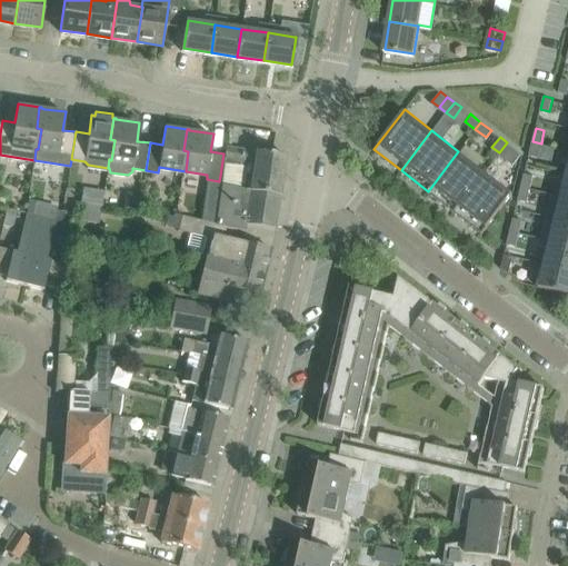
[(538,156),(541,144),(532,141),(529,154),(538,156)]
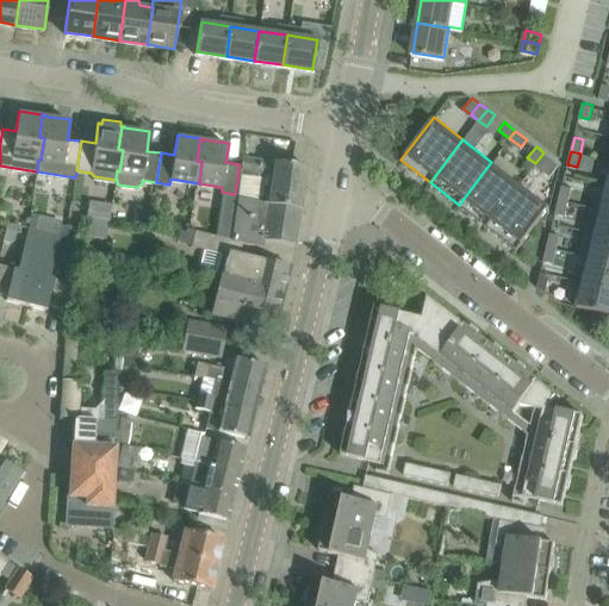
[(535,163),(542,169),(552,158),(544,152),(535,163)]
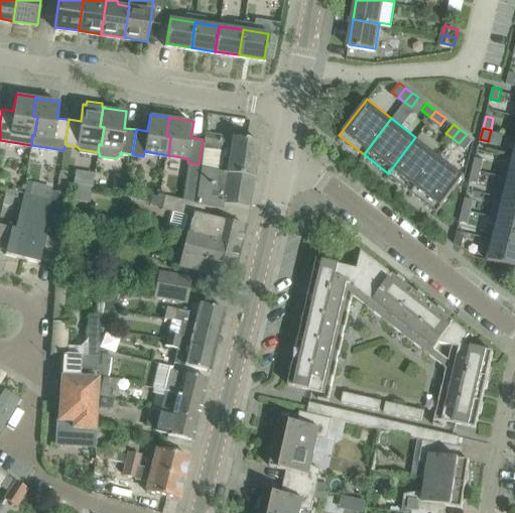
[(259,139),(233,135),(233,136),(205,132),(203,155),(204,155),(202,166),(254,174),(259,139)]
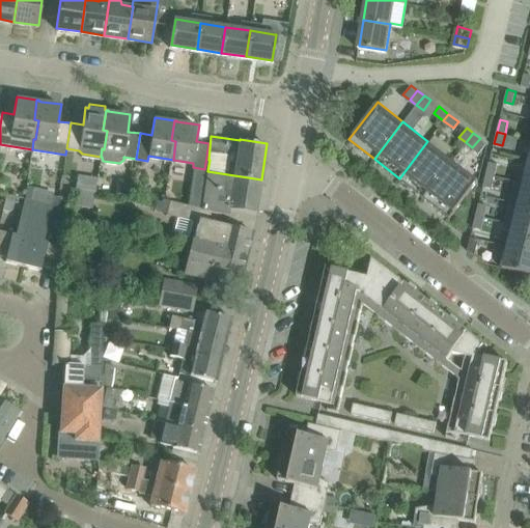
[(479,153),(486,143),(480,138),(472,147),(479,153)]
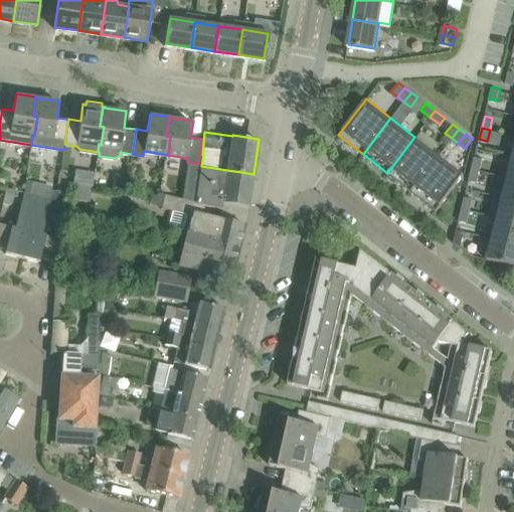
[(411,191),(440,155),(414,137),(387,173),(411,191)]
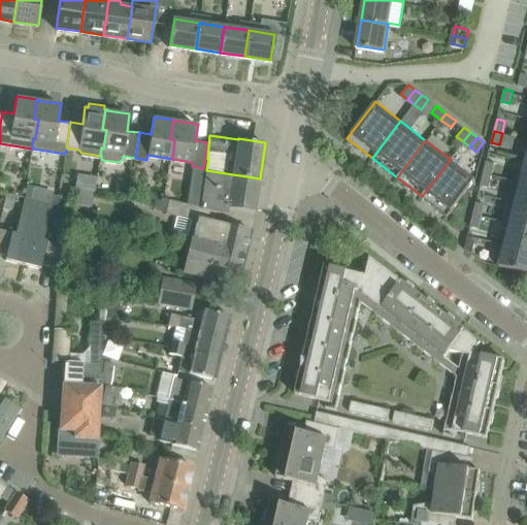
[(448,216),(475,178),(451,159),(422,196),(448,216)]
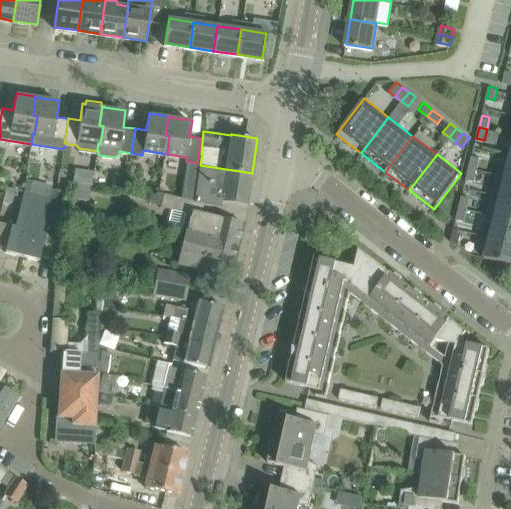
[(472,155),(469,166),(477,168),(480,157),(472,155)]
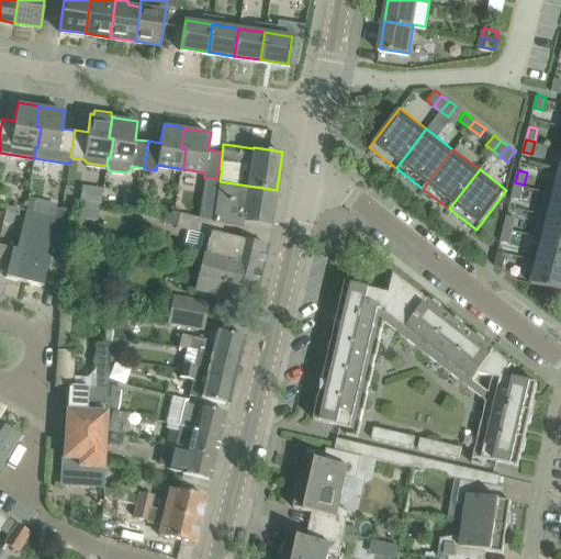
[(272,224),(277,190),(220,181),(220,182),(219,182),(213,219),(214,220),(213,222),(224,224),(224,223),(243,226),(244,220),(272,224)]
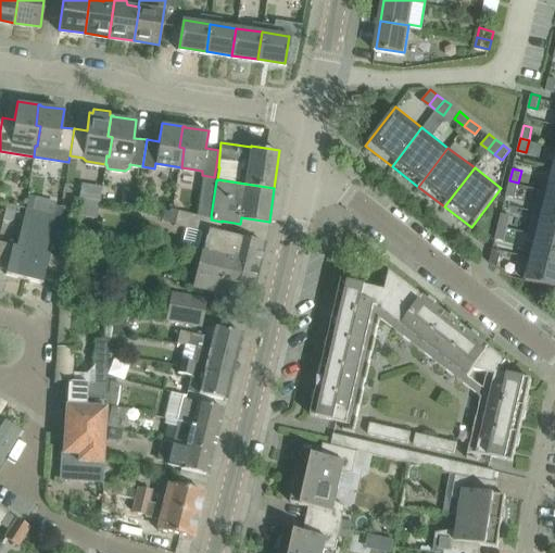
[(515,196),(518,183),(509,180),(506,193),(515,196)]
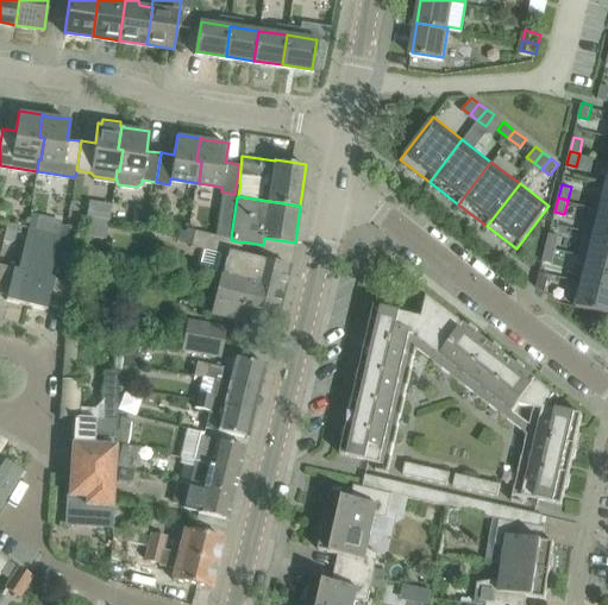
[(607,210),(601,208),(595,232),(607,235),(607,210)]
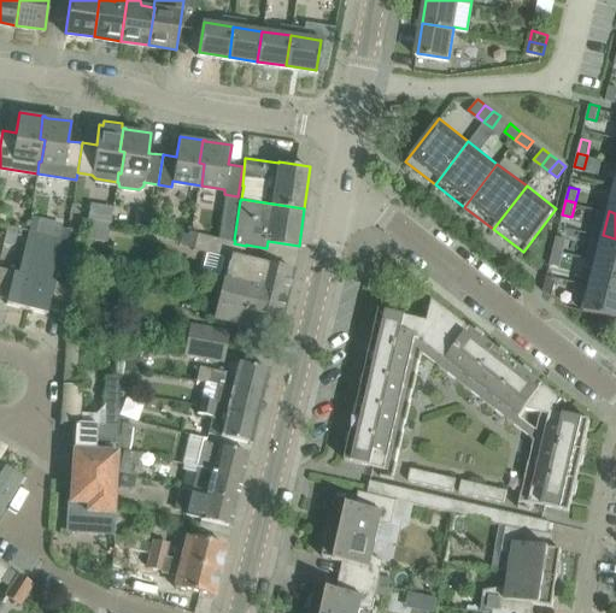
[(110,228),(121,229),(122,222),(83,216),(80,234),(107,239),(110,228)]
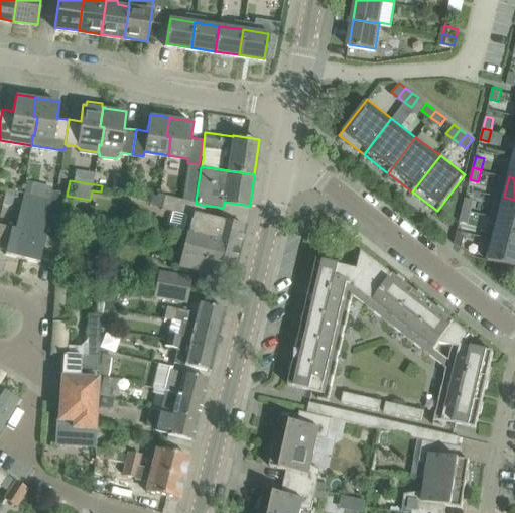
[(0,223),(0,246),(6,248),(5,253),(22,257),(38,195),(24,191),(15,227),(0,223)]
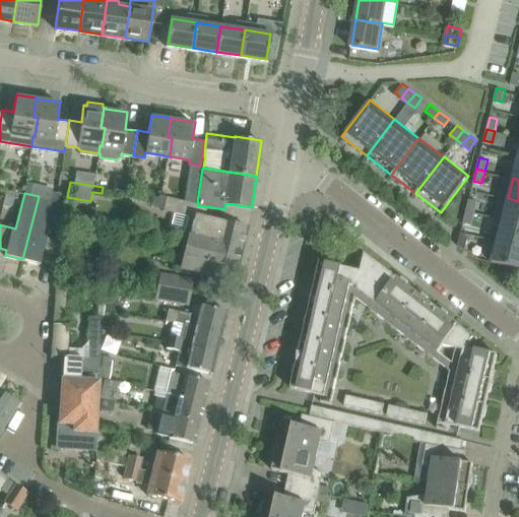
[(198,203),(197,202),(166,195),(163,209),(193,216),(189,234),(243,247),(248,225),(205,215),(207,207),(197,205),(198,203)]
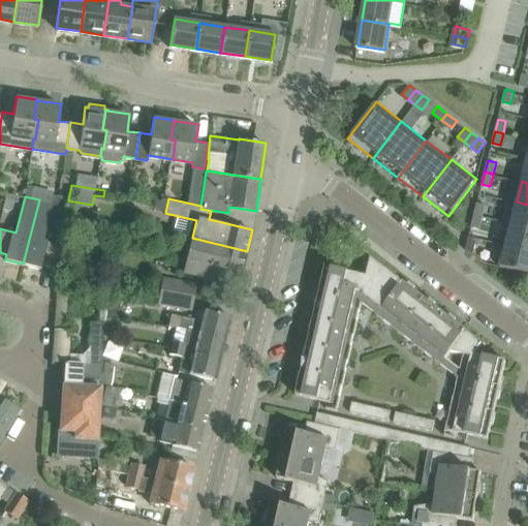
[(39,199),(23,264),(40,268),(42,264),(60,268),(62,244),(43,240),(53,203),(39,199)]
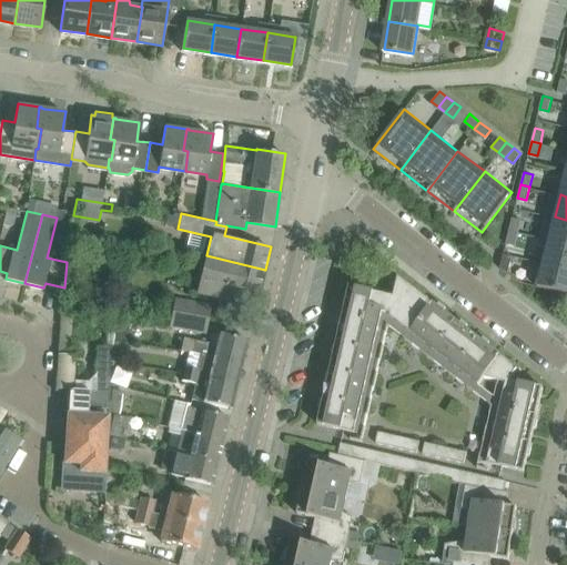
[(522,218),(513,215),(509,229),(518,231),(522,218)]
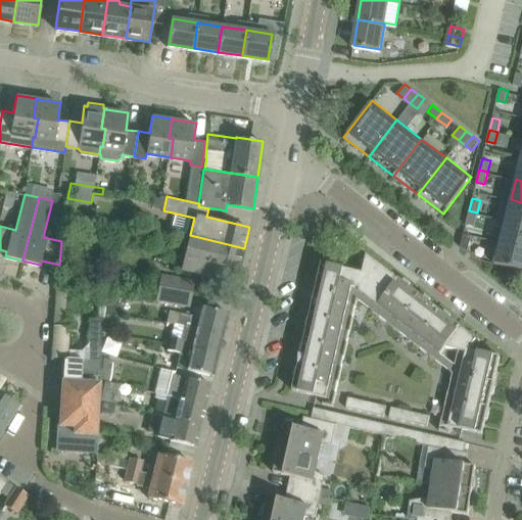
[(521,202),(511,199),(506,220),(521,224),(521,202)]
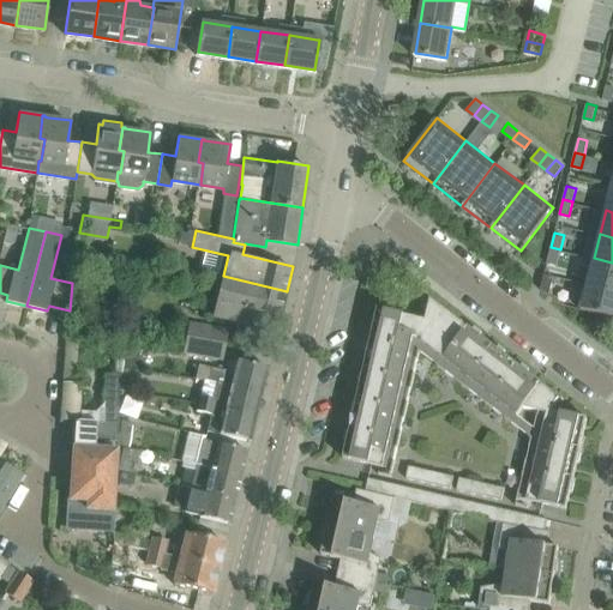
[(557,264),(560,249),(551,247),(547,261),(557,264)]
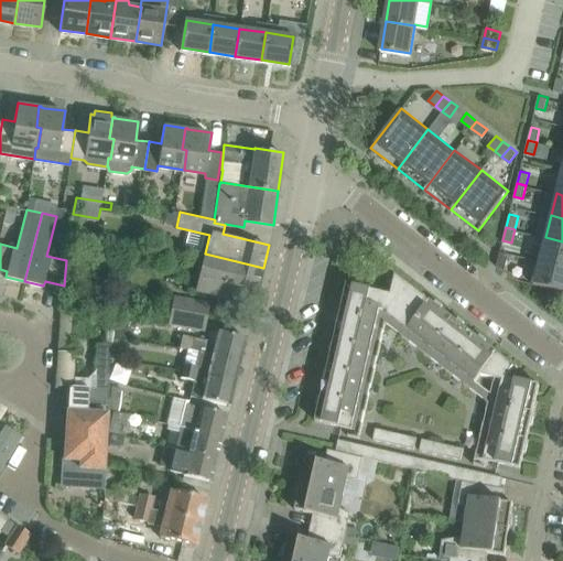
[(562,241),(545,237),(540,260),(562,266),(562,241)]
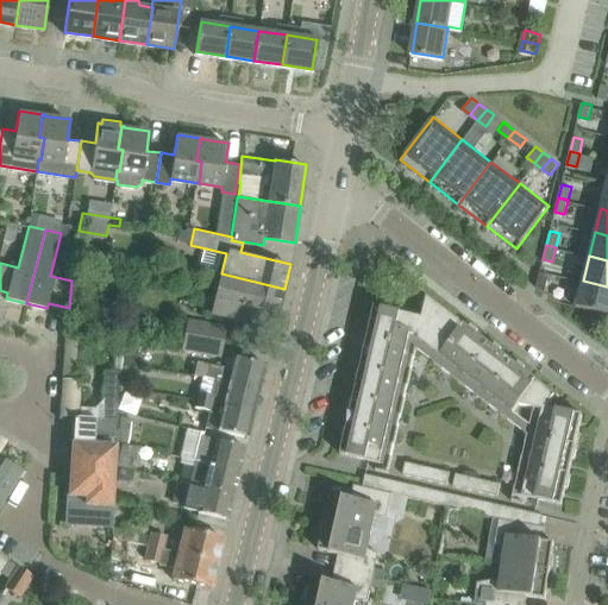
[(545,290),(550,272),(540,270),(537,285),(545,290)]
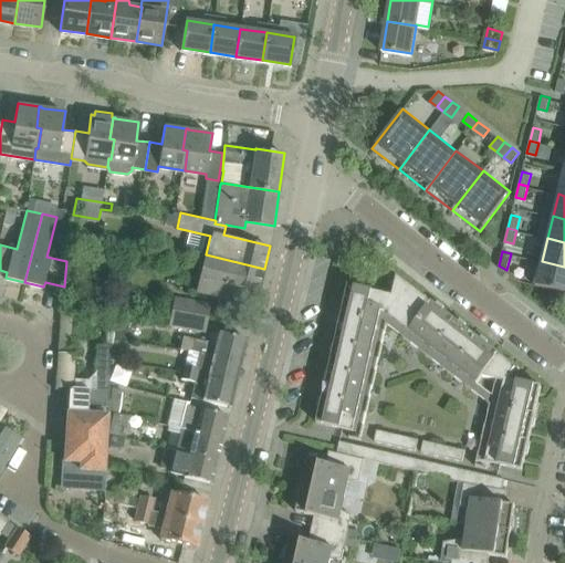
[(258,292),(264,269),(206,254),(197,291),(241,302),(244,288),(258,292)]
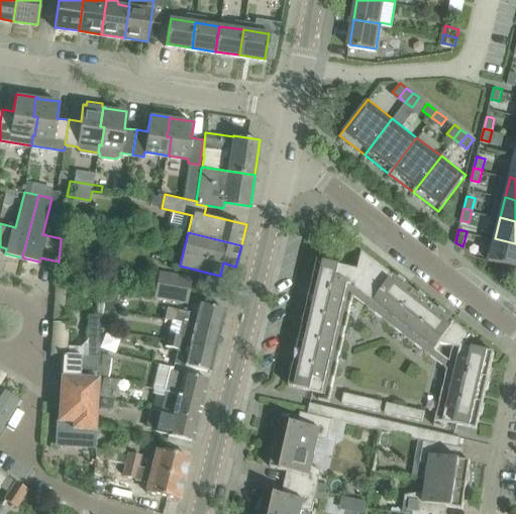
[(515,243),(495,238),(490,260),(515,266),(515,243)]
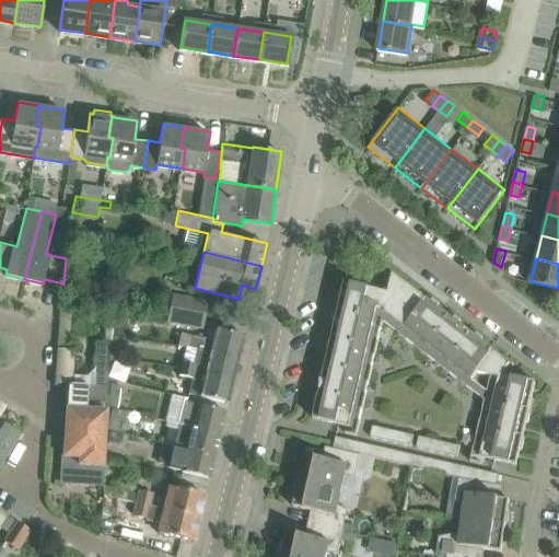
[(491,370),(502,372),(511,360),(394,269),(388,290),(391,290),(385,311),(405,325),(399,332),(466,384),(477,370),(490,373),(491,370)]
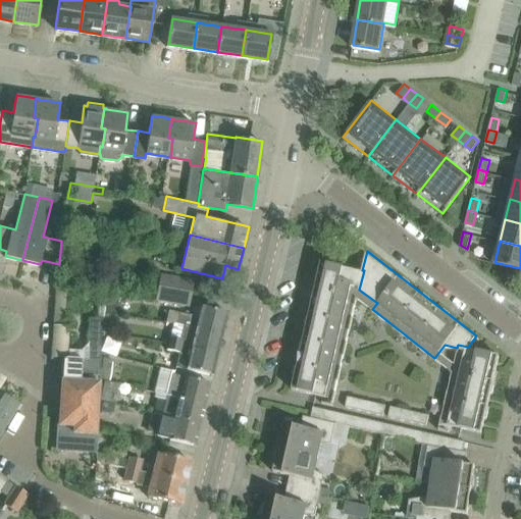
[(364,270),(362,270),(321,261),(316,287),(358,296),(359,290),(364,270)]
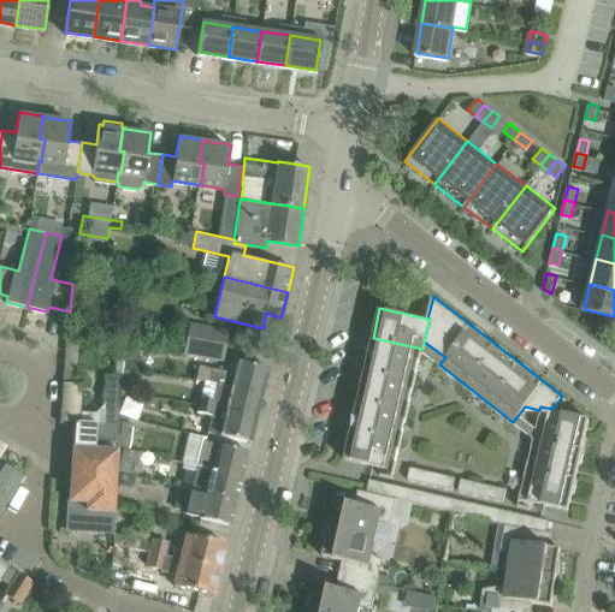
[(189,324),(185,352),(226,358),(230,330),(189,324)]
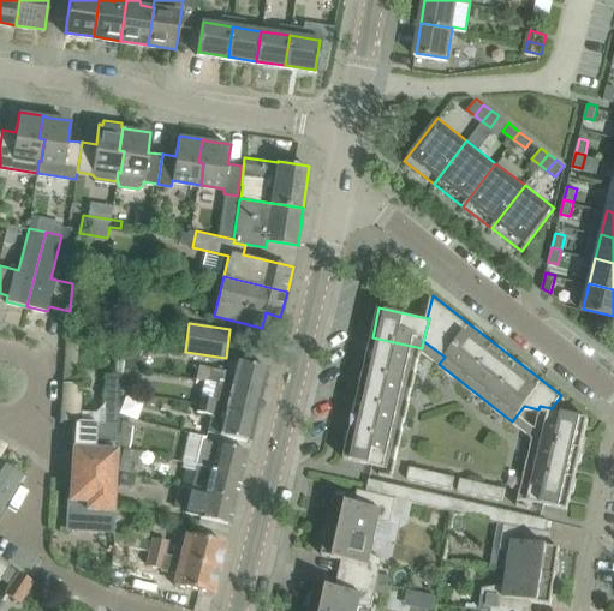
[(415,378),(422,348),(373,337),(365,367),(415,378)]
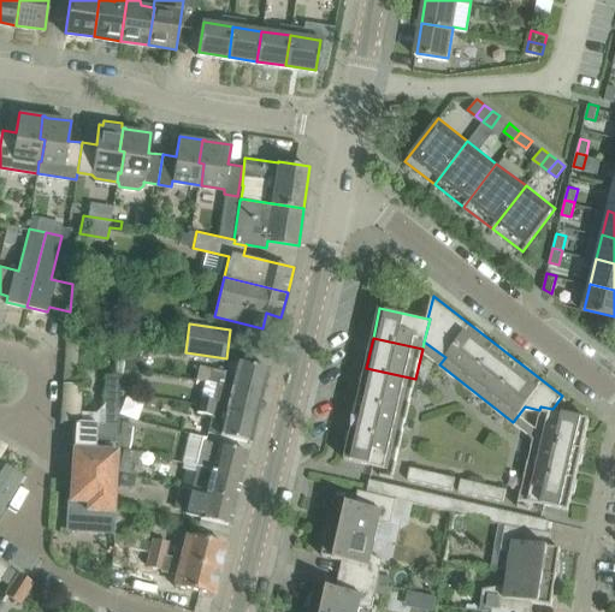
[(128,343),(124,369),(139,372),(142,344),(128,343)]
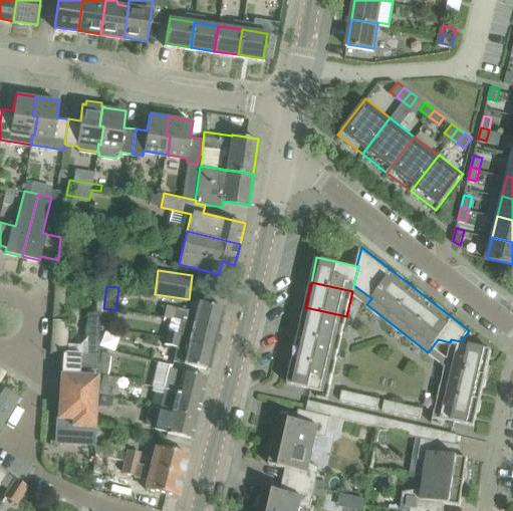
[(225,306),(205,302),(199,300),(197,311),(187,309),(174,305),(167,303),(164,314),(172,316),(171,318),(184,321),(184,319),(220,327),(225,306)]
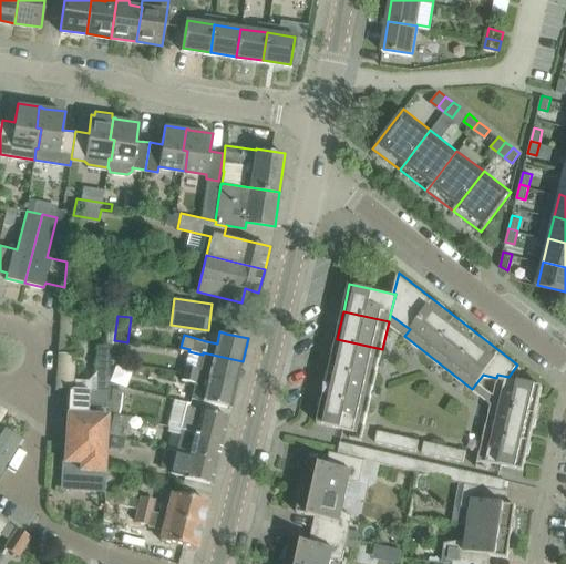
[(376,377),(382,349),(337,339),(330,366),(376,377)]
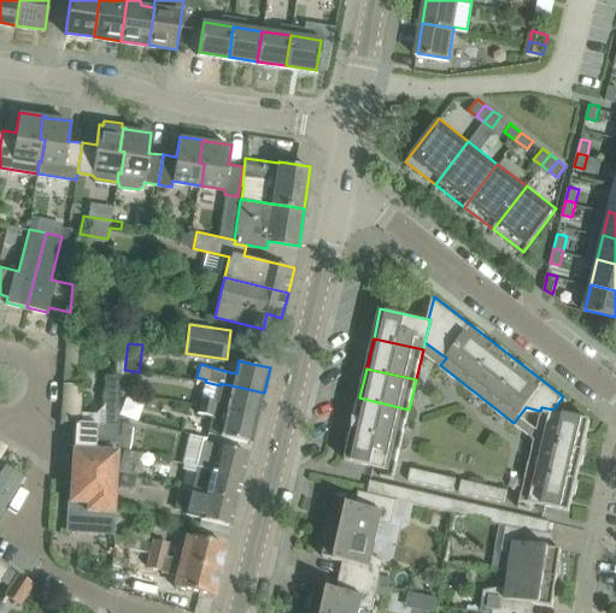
[(124,370),(122,392),(136,393),(139,372),(124,370)]
